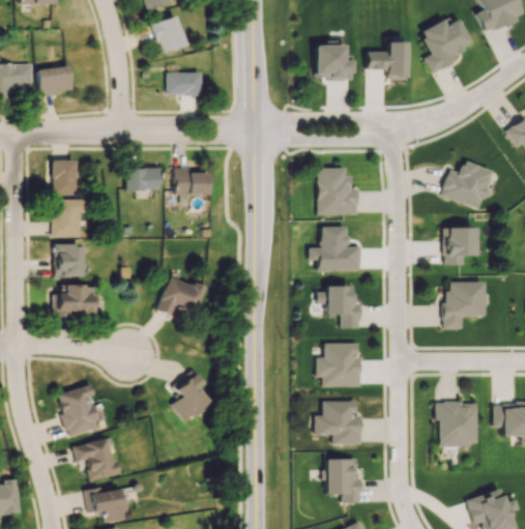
[(143,0),(147,11),(170,4),(168,0),(143,0)]
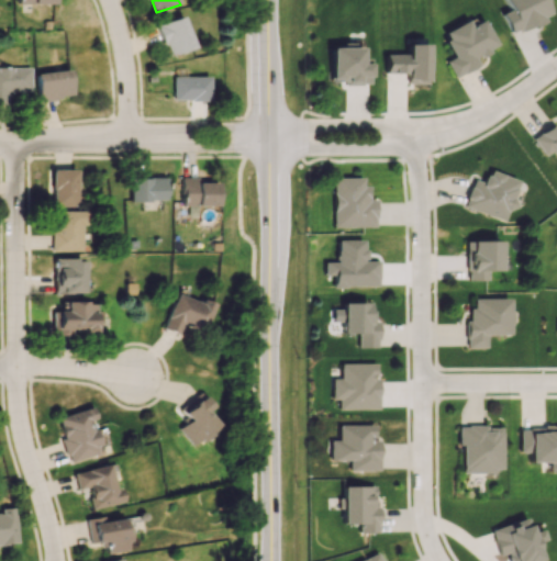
[(515,35),(555,17),(546,0),(508,0),(513,11),(507,14),(515,35)]
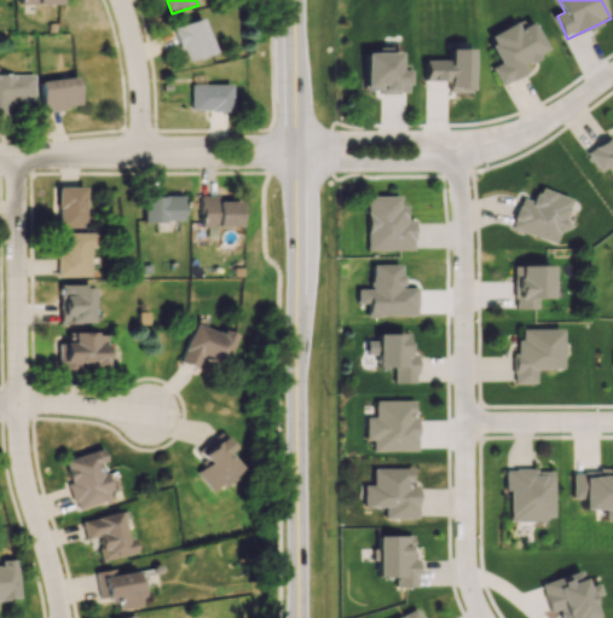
[(190,63),(218,53),(204,18),(177,29),(190,63)]
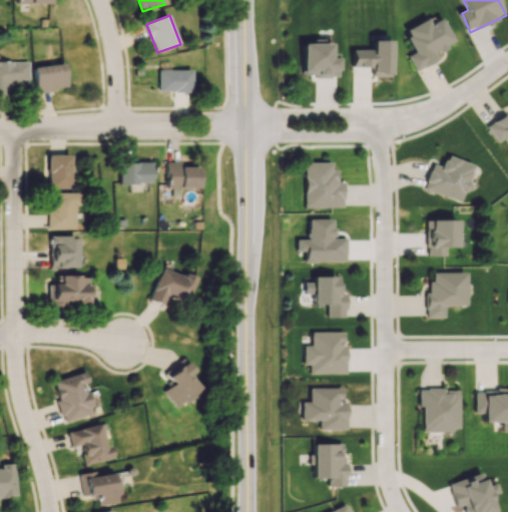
[(457,43),(444,18),(432,25),(429,19),(407,31),(418,52),(410,57),(418,72),(441,60),(437,54),(457,43)]
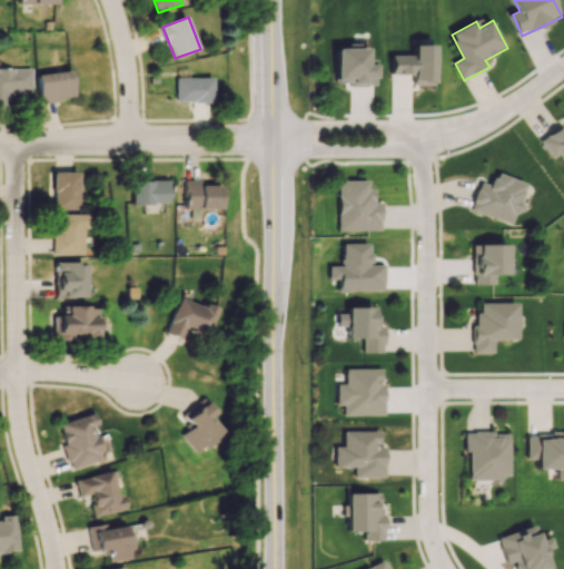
[(436,46),(415,46),(416,56),(394,57),(394,75),(415,75),(415,86),(436,86),(436,46)]
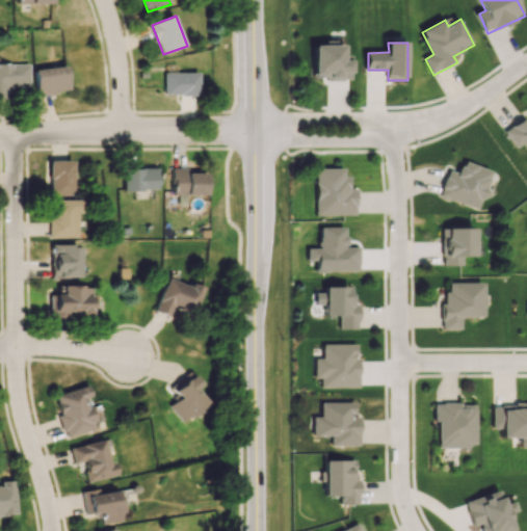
[(316,47),(316,77),(327,76),(327,81),(354,81),(353,60),(346,60),(346,46),(316,47)]
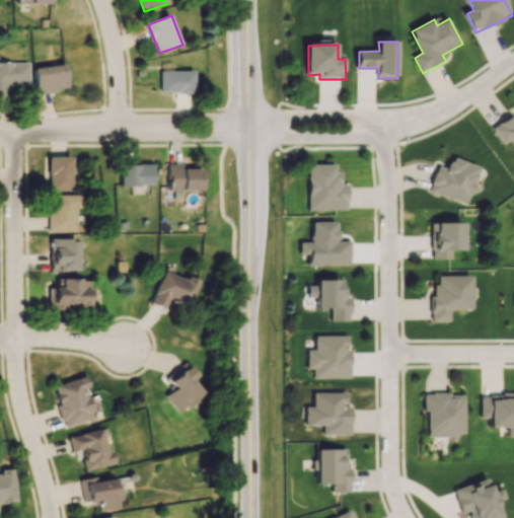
[(31,63),(0,63),(0,97),(11,97),(11,85),(32,85),(31,63)]
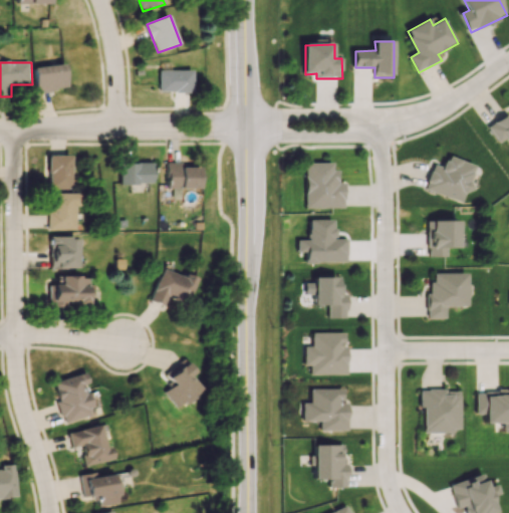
[(69,88),(66,64),(36,68),(39,92),(69,88)]
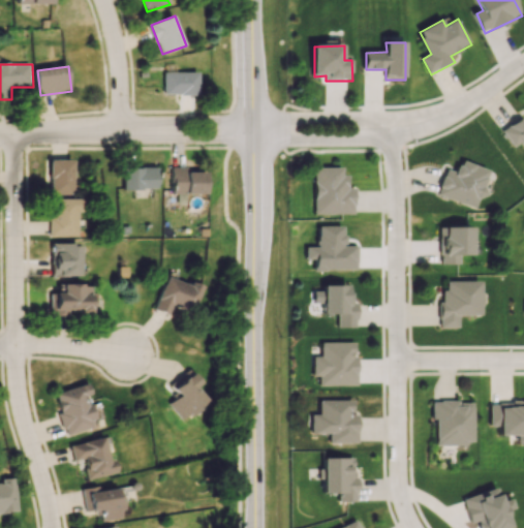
[(202,95),(201,72),(166,73),(166,96),(202,95)]
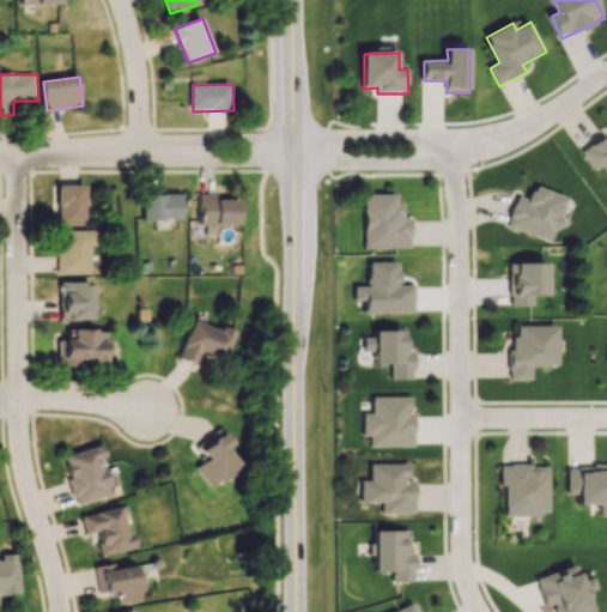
[(606,138),(586,151),(598,171),(606,167),(606,138)]
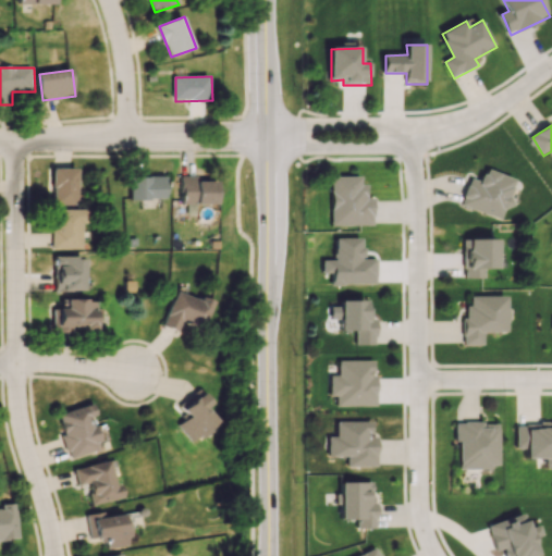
[(80,169),(56,170),(57,206),(81,205),(80,169)]
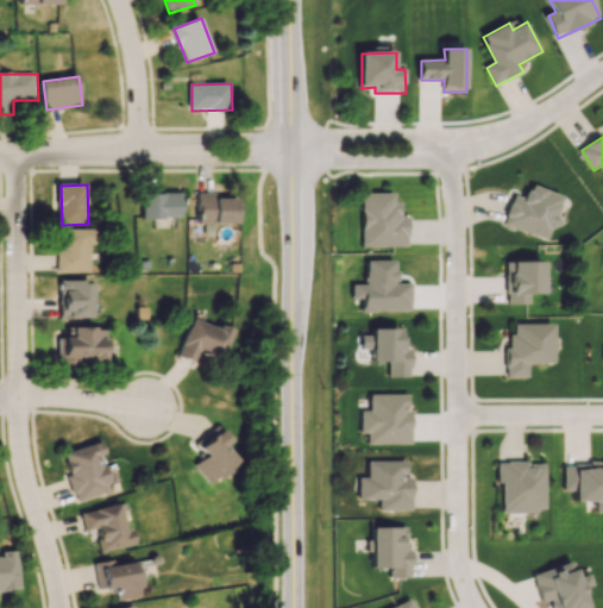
[(566,196),(532,185),(527,199),(516,195),(506,226),(552,242),(566,196)]
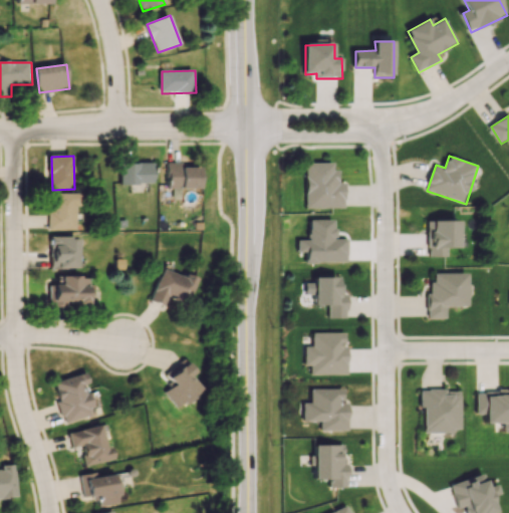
[(156,184),(156,163),(122,163),(122,185),(156,184)]
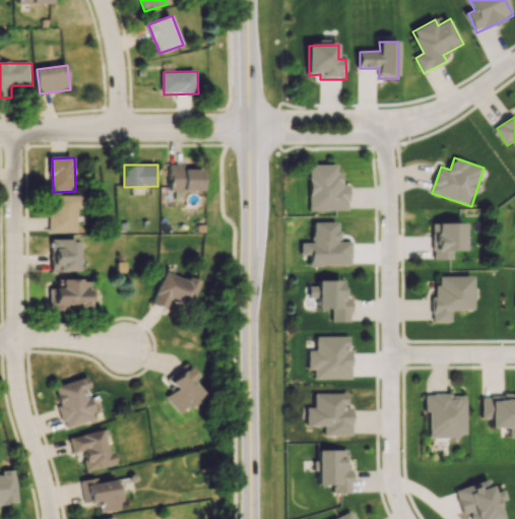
[(206,170),(187,170),(187,165),(173,165),(173,191),(206,191),(206,170)]
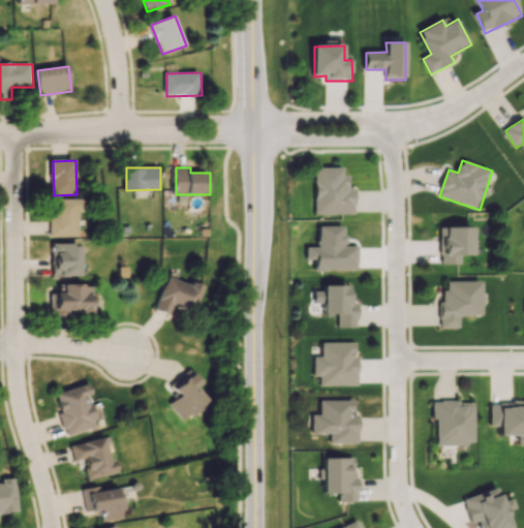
[(348,167),(317,168),(317,215),(358,214),(358,188),(348,188),(348,167)]
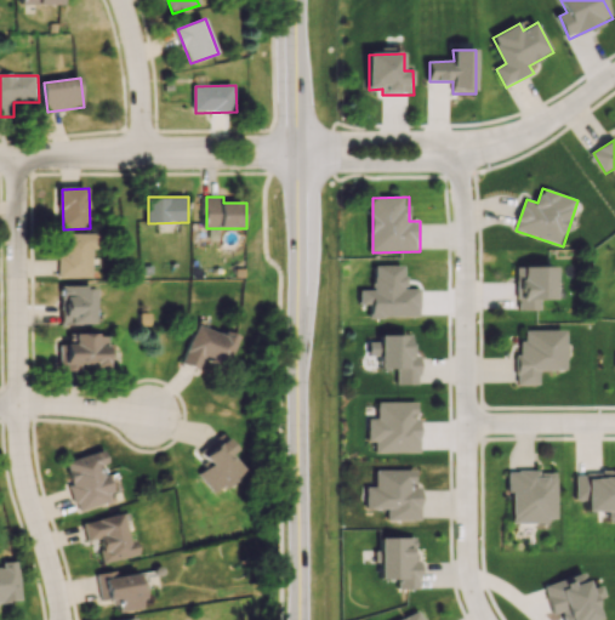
[(94,250),(101,250),(100,234),(62,234),(62,279),(95,278),(94,250)]
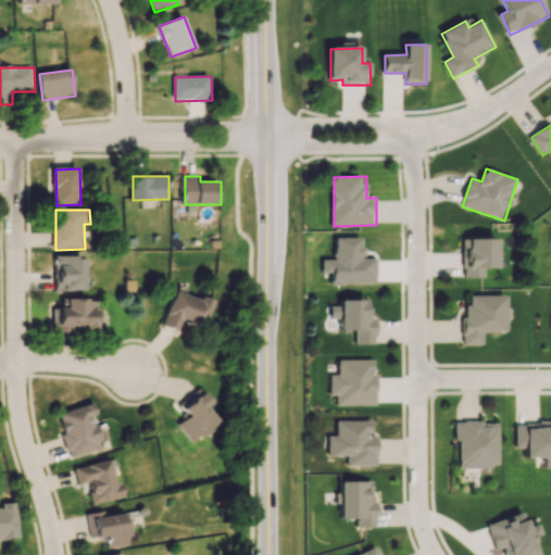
[(335,285),(379,284),(378,259),(365,259),(365,238),(337,239),(338,260),(325,260),(325,274),(334,273),(335,285)]
